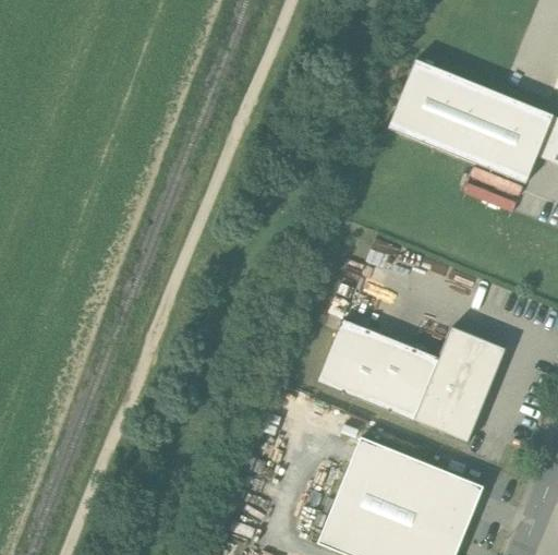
[(553,115),(415,58),(387,128),(524,183),(536,155),(553,115)]
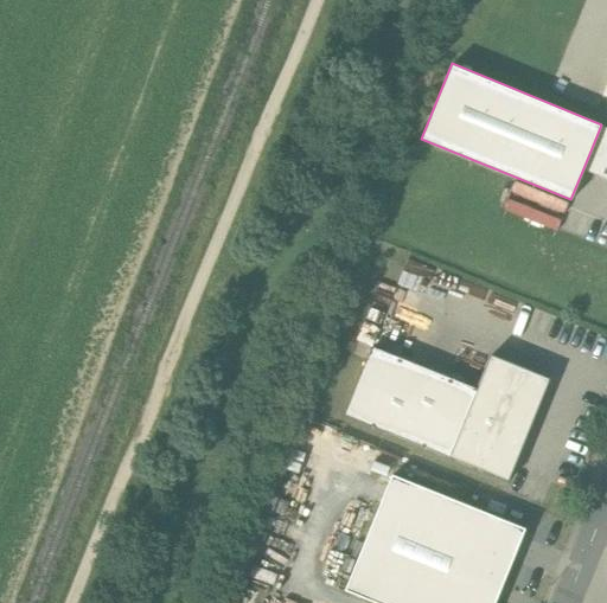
[(606,126),(601,124),(583,168),(606,177),(606,126)]
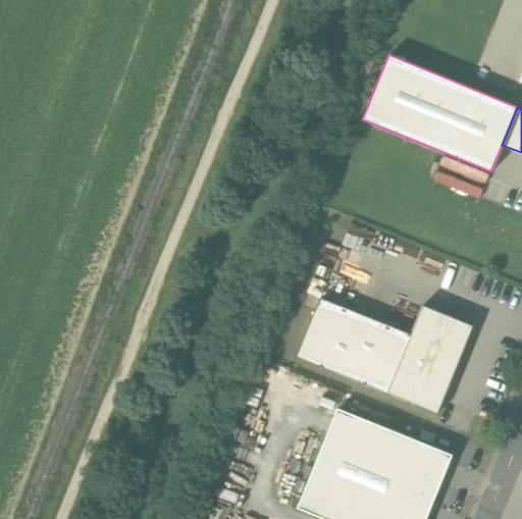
[(411,333),(319,297),(296,356),(386,393),(411,333)]
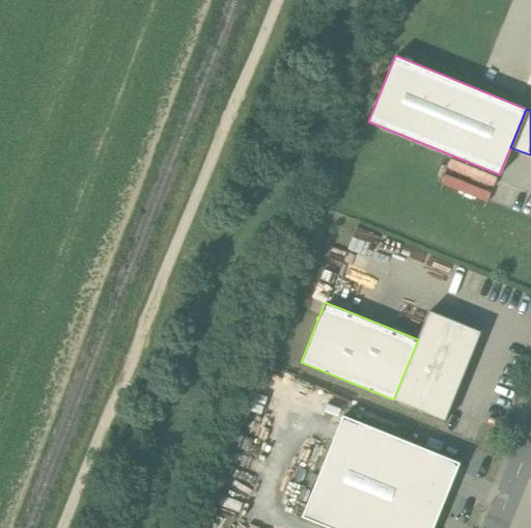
[(430,309),(418,339),(393,399),(444,420),(481,331),(430,309)]
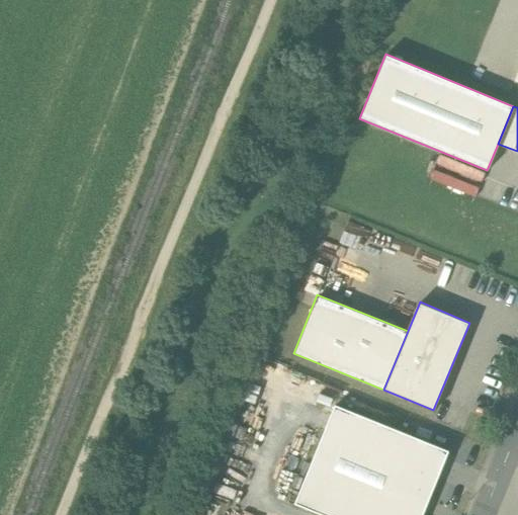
[(421,514),(447,450),(335,405),(294,503),(324,514),(421,514)]
